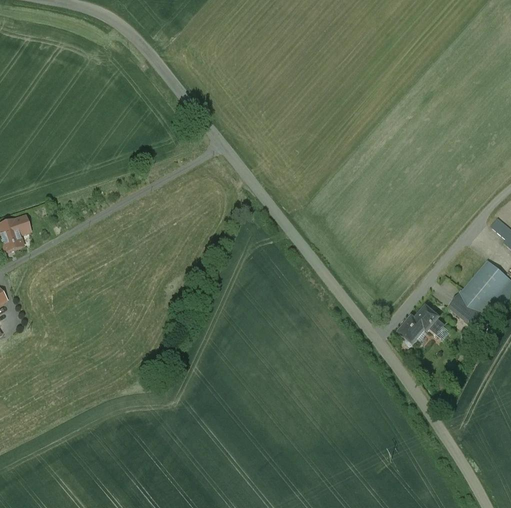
[(13,218),(0,222),(0,237),(1,240),(5,250),(4,250),(5,251),(22,245),(18,233),(26,230),(27,231),(22,216),(13,219),(13,218)]
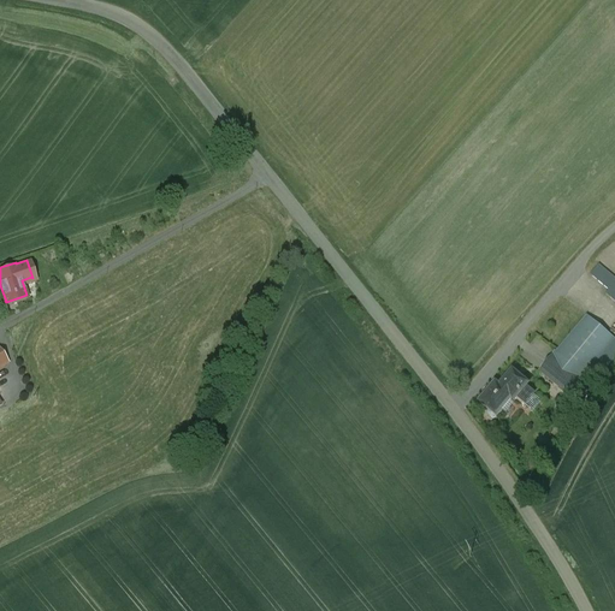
[(614,276),(598,261),(590,271),(608,286),(604,290),(614,298),(614,276)]
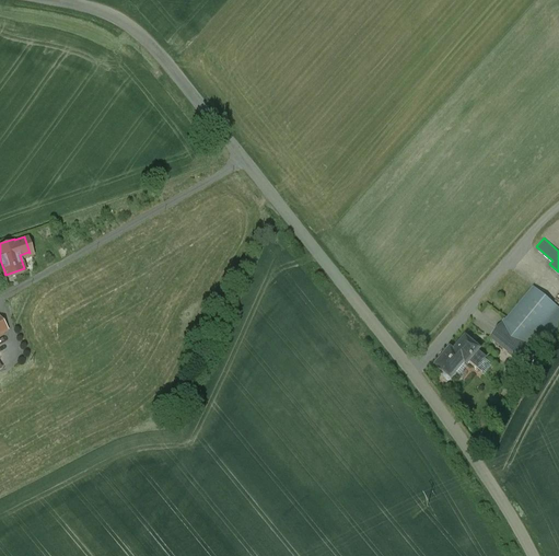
[(532,284),(504,316),(504,317),(530,338),(557,304),(532,284)]
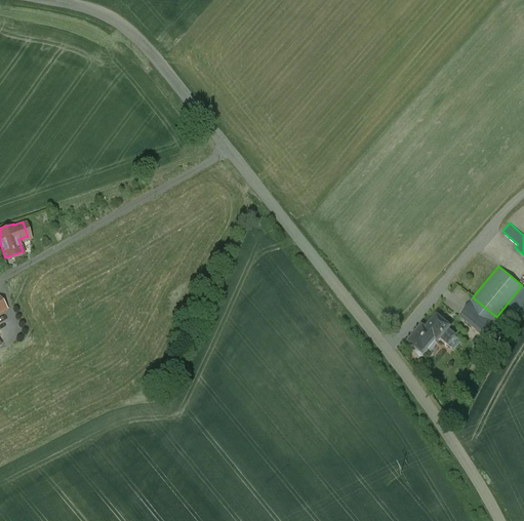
[(523,286),(522,285),(496,317),(497,318),(484,332),(491,338),(523,299),(523,286)]
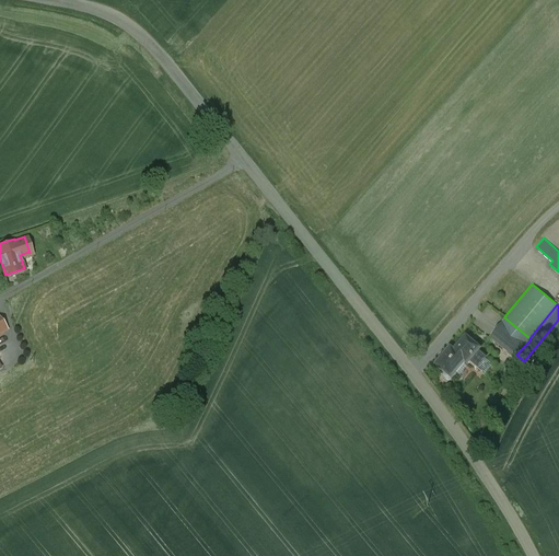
[(1,312),(0,312),(0,329),(9,324),(1,312)]
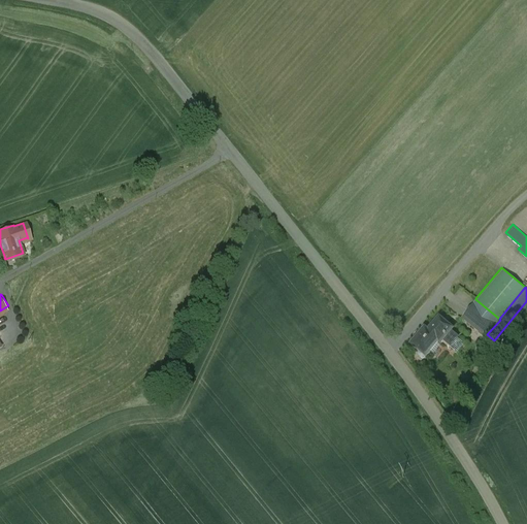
[(499,319),(475,299),(475,298),(474,298),(461,314),(487,335),(487,334),(500,320),(499,319)]
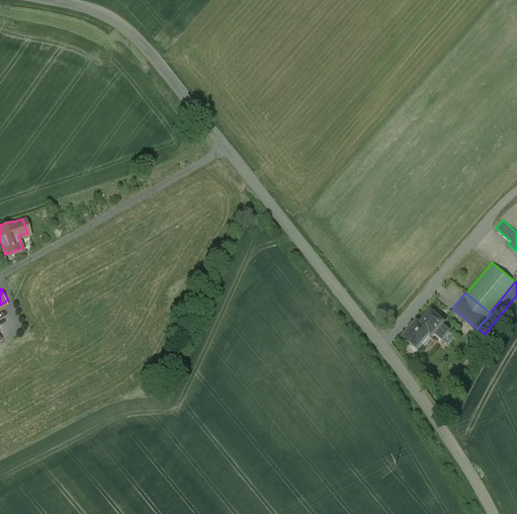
[(430,310),(423,318),(424,319),(420,324),(416,320),(412,325),(412,324),(410,326),(407,329),(408,330),(403,336),(411,342),(410,344),(411,346),(412,347),(412,348),(414,348),(416,347),(417,347),(429,332),(431,335),(433,332),(440,338),(448,329),(441,323),(443,321),(442,317),(433,309),(430,310)]
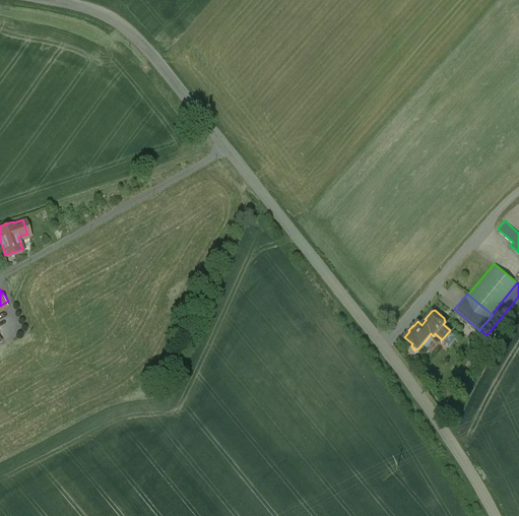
All buildings are outlined.
